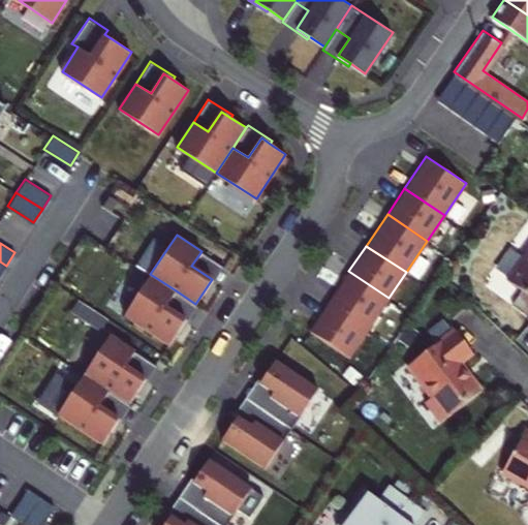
[(527,247),(506,277),(522,288),(527,292),(527,247)]
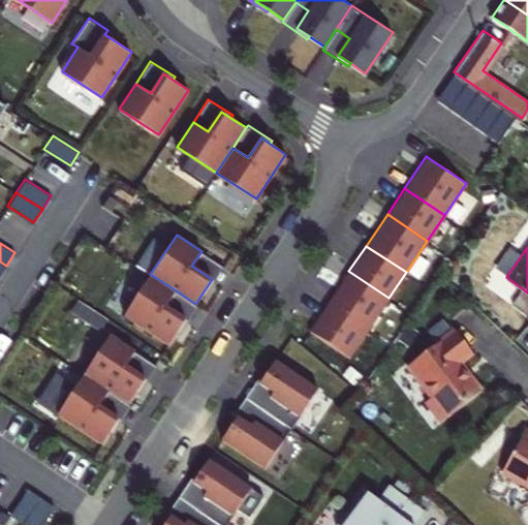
[(212,279),(206,288),(209,289),(224,266),(202,251),(191,266),(212,279)]
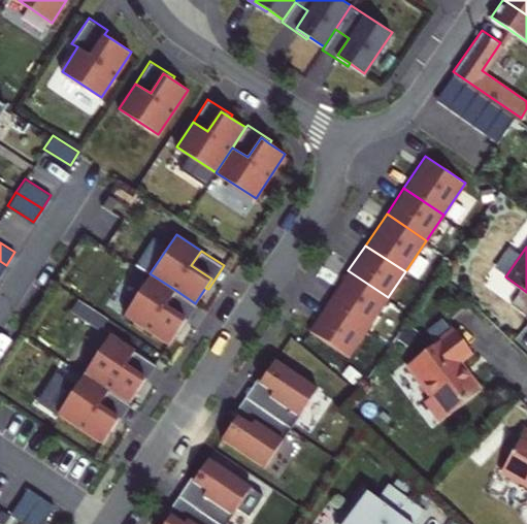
[(468,263),(454,261),(451,276),(465,280),(468,263)]
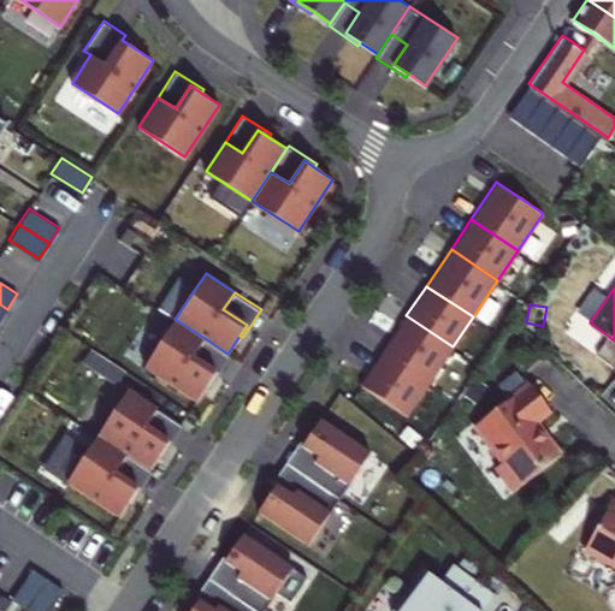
[(453,346),(406,315),(382,353),(427,384),(453,346)]
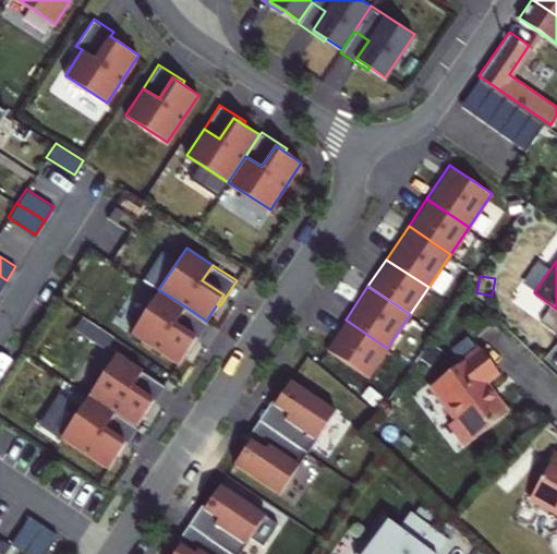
[(185,306),(158,289),(131,332),(179,362),(190,346),(196,336),(174,323),(185,306)]
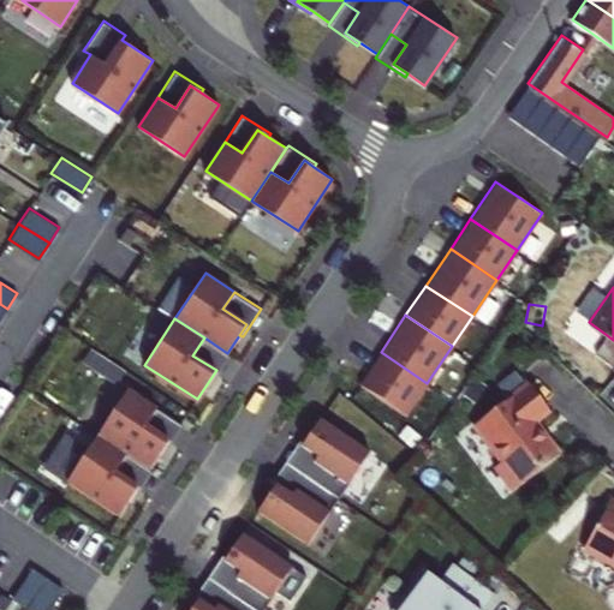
[(613,364),(613,340),(607,335),(595,351),(613,364)]
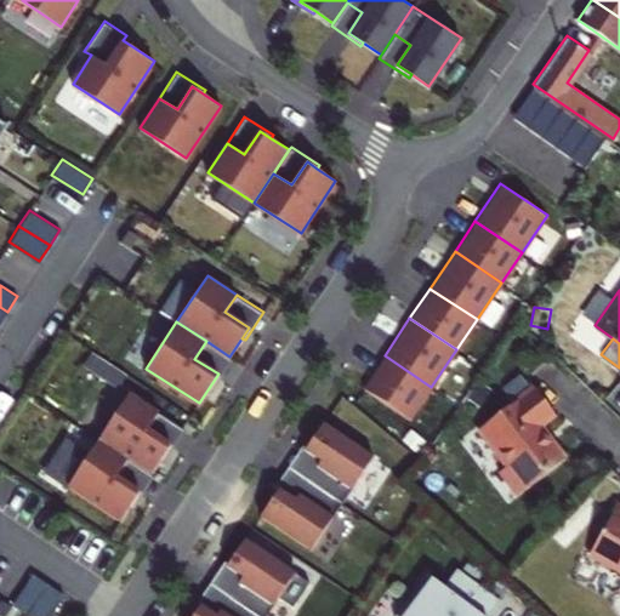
[(229,357),(206,341),(194,359),(219,374),(211,385),(214,387),(233,358),(229,357)]
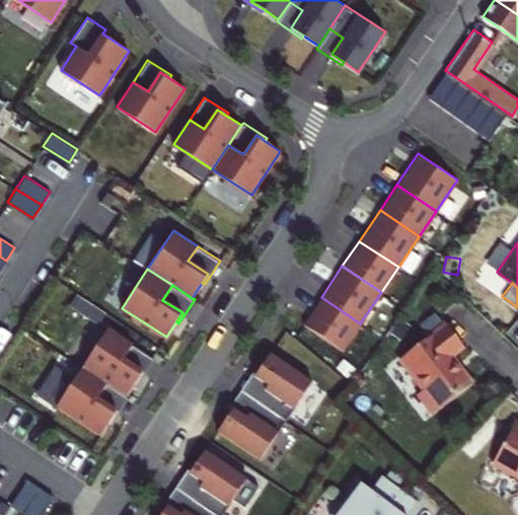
[(360,323),(321,297),(304,323),(343,349),(360,323)]
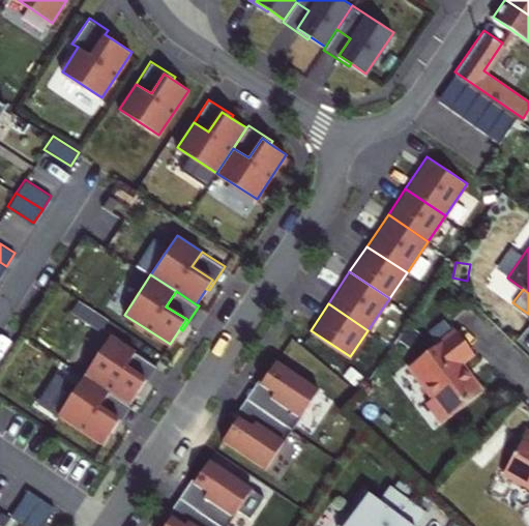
[(473,352),(456,328),(408,364),(432,397),(425,400),(441,420),(482,389),(461,361),(473,352)]
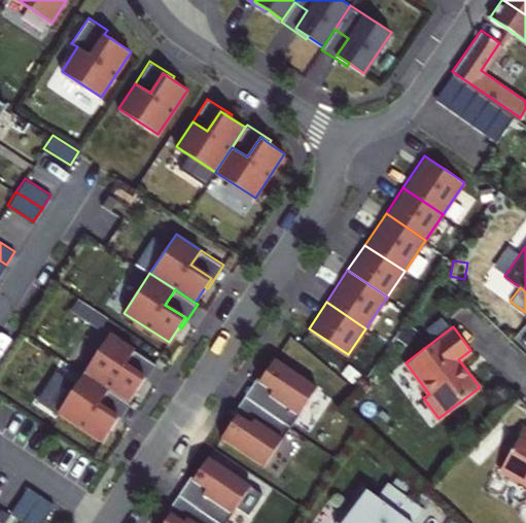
[(135,348),(110,333),(83,372),(108,388),(129,402),(139,386),(145,377),(125,363),(135,348)]
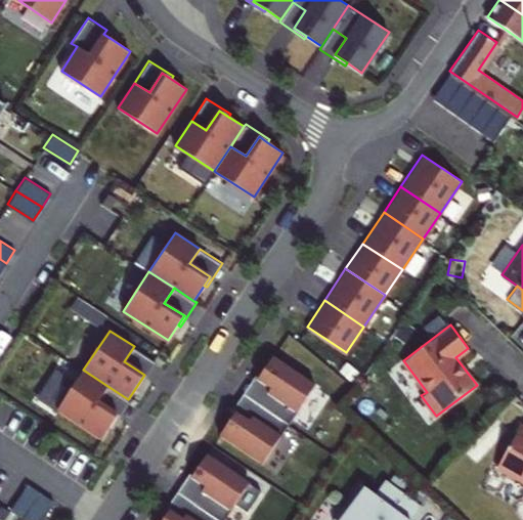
[(144,375),(138,384),(140,385),(157,361),(134,346),(124,361),(144,375)]
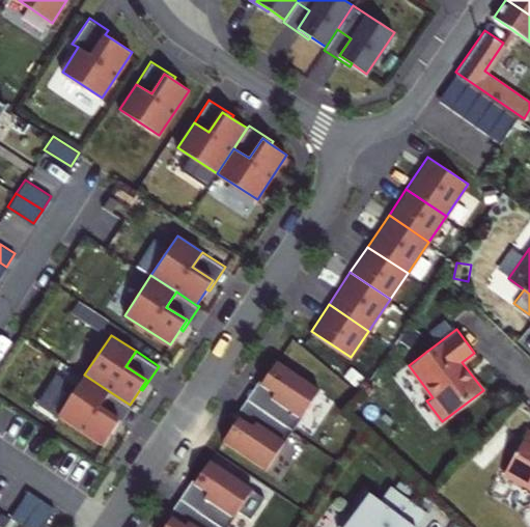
[(321,390),(278,361),(268,375),(262,384),(276,393),(265,410),(294,430),(321,390)]
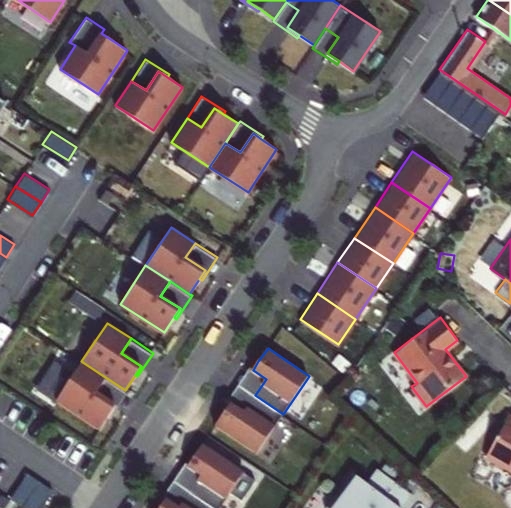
[(258,361),(256,360),(239,384),(255,395),(266,379),(253,370),(258,361)]
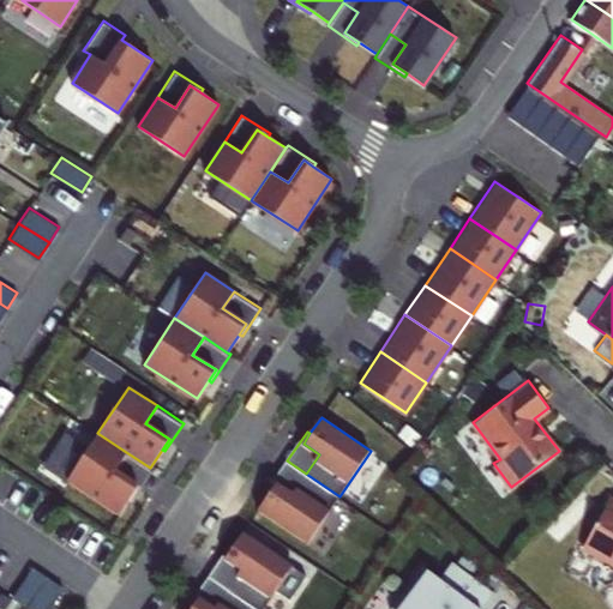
[(126,452),(97,433),(67,478),(119,513),(131,495),(138,484),(115,469),(126,452)]
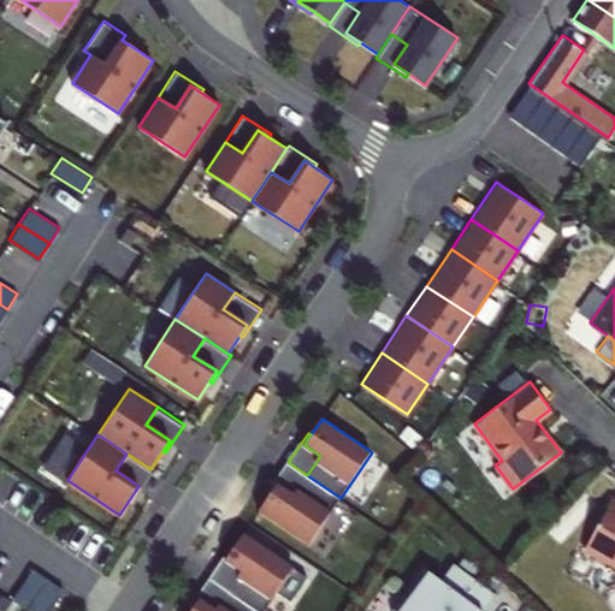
[(151,469),(126,454),(116,470),(139,486),(131,497),(135,498),(153,470),(151,469)]
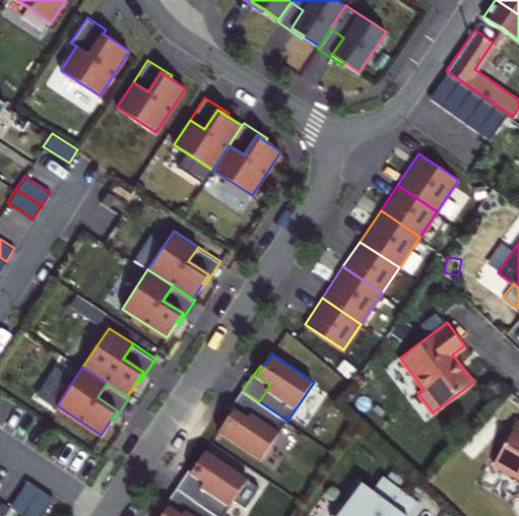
[(259,401),(243,390),(226,415),(229,417),(235,408),(248,417),(259,401)]
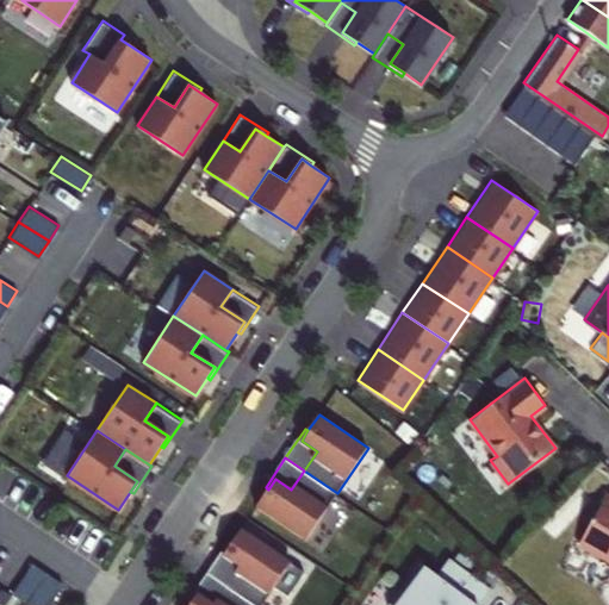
[(337,493),(304,471),(291,490),(275,479),(268,490),(258,505),(308,538),(337,493)]
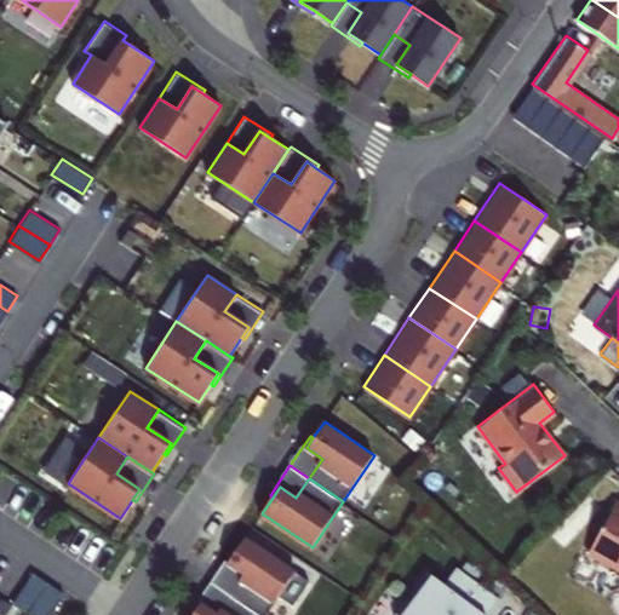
[(618,499),(617,498),(595,538),(596,538),(592,544),(595,551),(608,559),(607,561),(618,567),(618,499)]
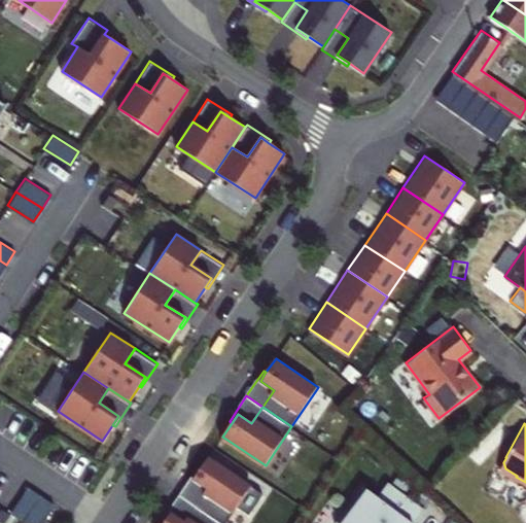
[(226,522),(252,485),(209,456),(200,471),(194,480),(207,489),(197,506),(222,522),(226,522)]
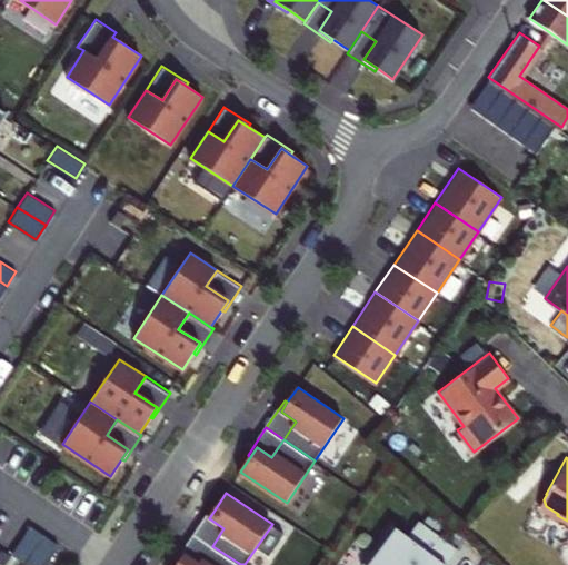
[(216,508),(213,506),(195,534),(212,546),(223,528),(209,518),(216,508)]
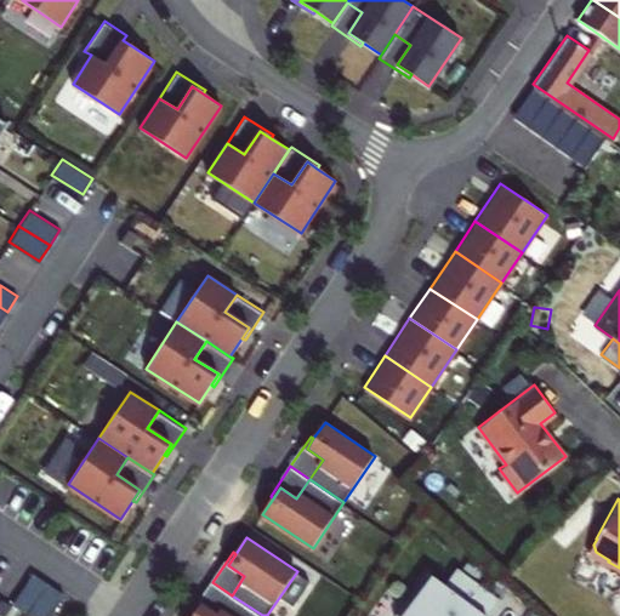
[(394,615),(487,615),(500,598),(456,566),(443,585),(426,572),(394,615)]
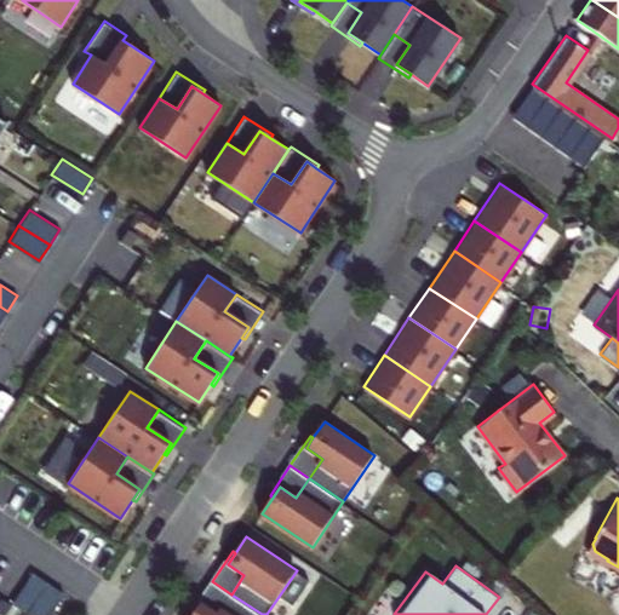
[(47,581),(33,572),(12,601),(28,611),(47,581)]
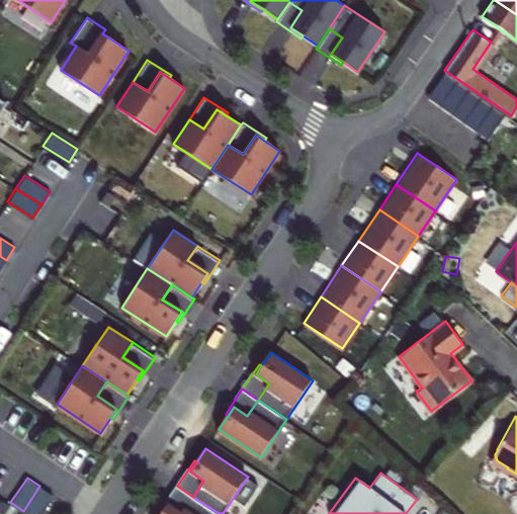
[(38,513),(53,494),(39,486),(23,511),(28,513),(38,513)]
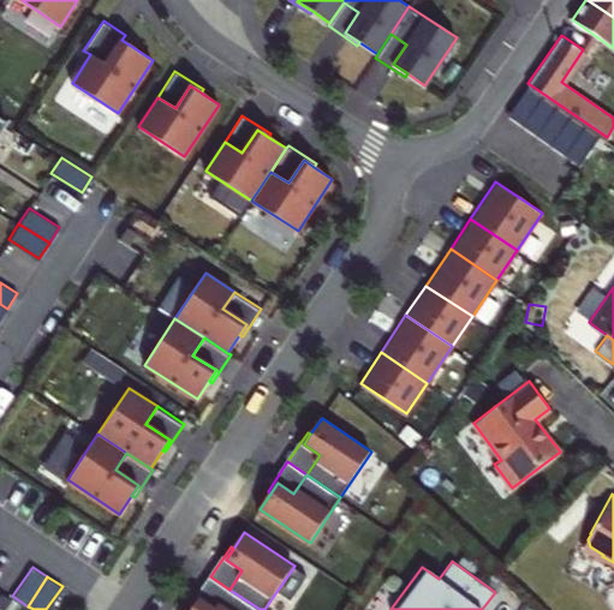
[(230,590),(210,576),(190,606),(194,608),(201,598),(216,609),(230,590)]
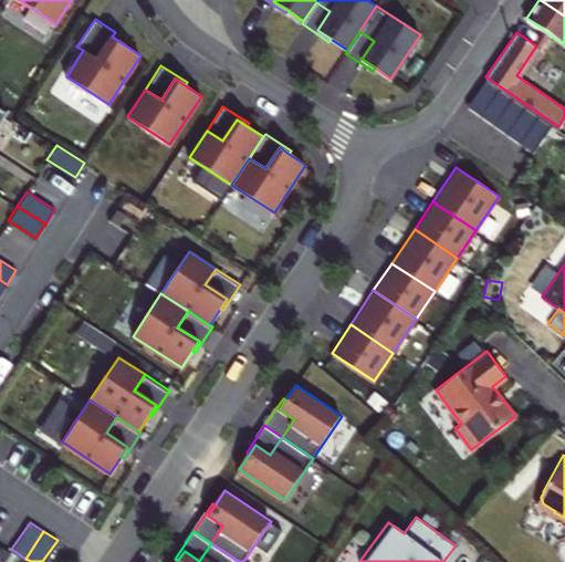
[(239,561),(211,543),(199,561),(185,551),(178,560),(176,561),(239,561)]
